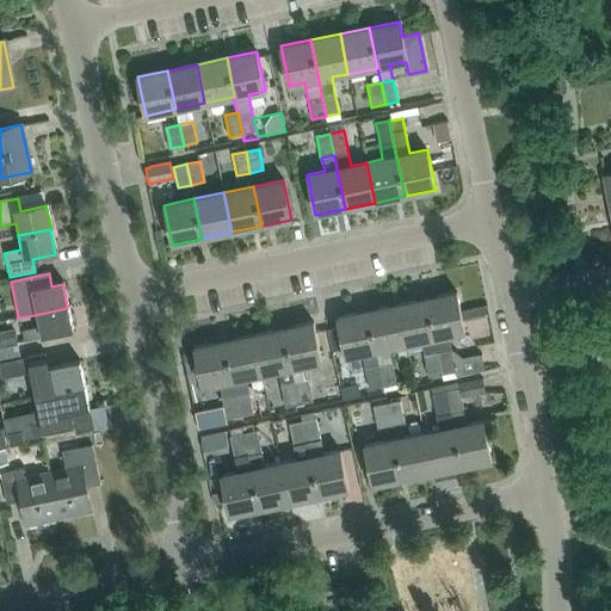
[(456,292),(425,298),(434,339),(442,375),(455,371),(448,335),(464,332),(456,292)]
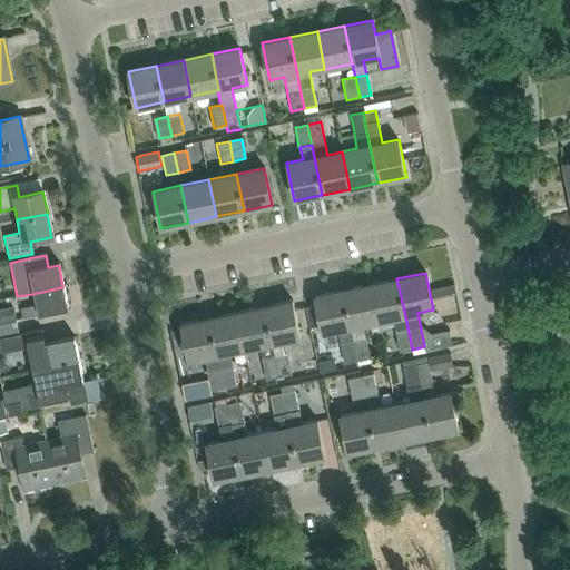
[(412,350),(405,316),(396,278),(370,284),(377,322),(392,318),(395,332),(395,333),(399,352),(412,350)]
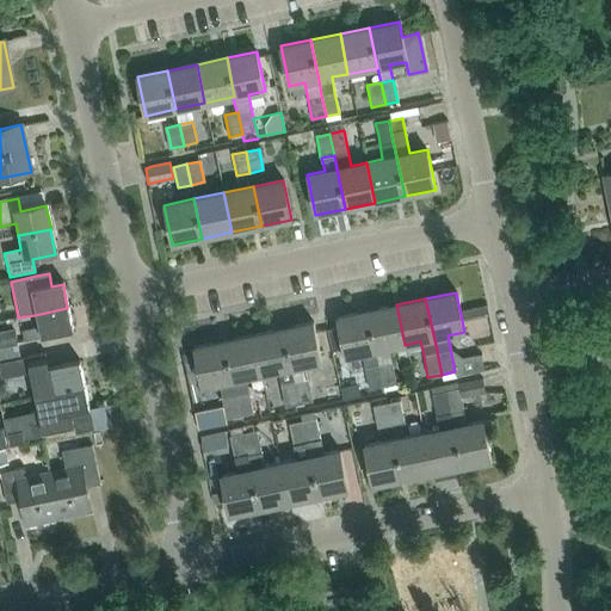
[(396,304),(366,312),(375,351),(389,349),(405,345),(396,304)]
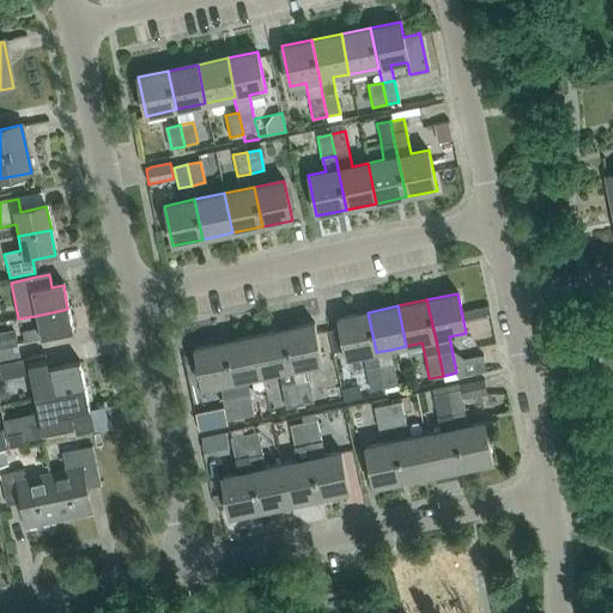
[(67,309),(35,316),(38,331),(22,334),(24,343),(72,333),(67,309)]
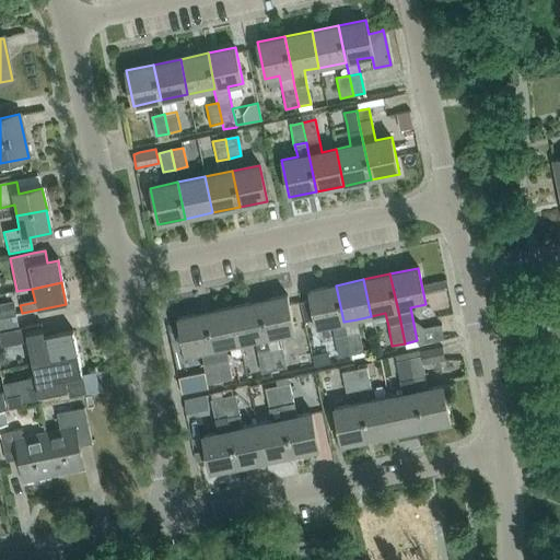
[(347,335),(343,322),(336,286),(308,291),(316,327),(331,324),(339,357),(351,354),(347,335)]
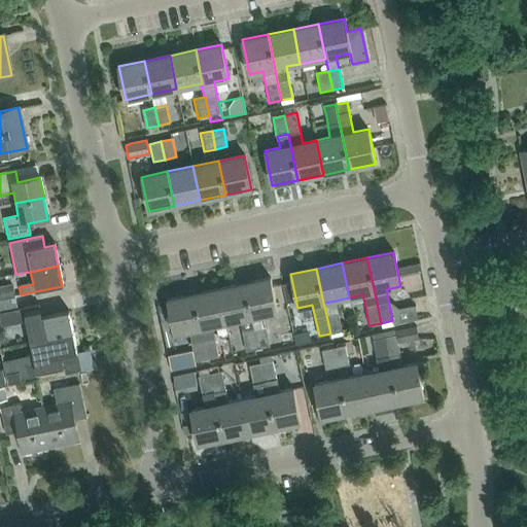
[(244,283),(251,318),(278,313),(271,278),(244,283)]
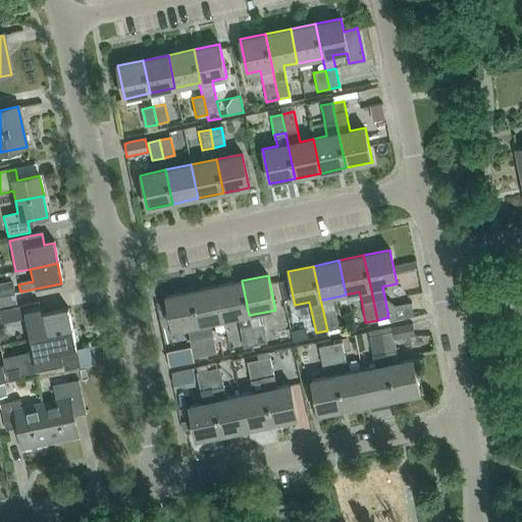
[(256,346),(252,328),(249,315),(242,280),(216,286),(223,320),(237,317),(240,330),(244,348),(256,346)]
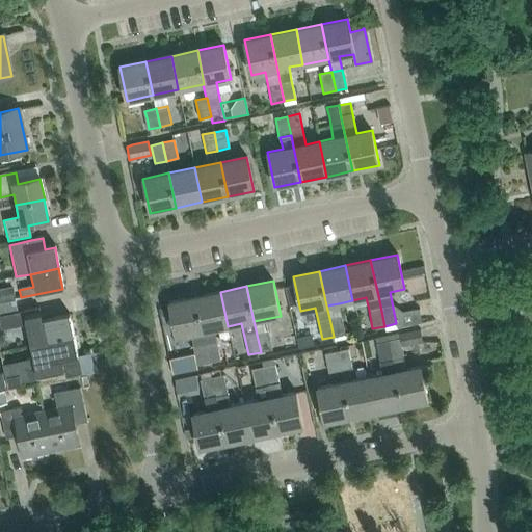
[(0,289),(0,313),(17,311),(12,290),(11,287),(0,289)]
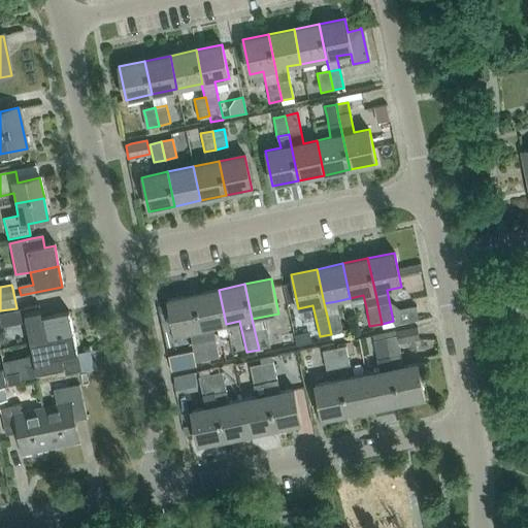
[(193,295),(200,330),(203,342),(207,360),(219,358),(215,339),(211,327),(226,324),(219,290),(193,295)]
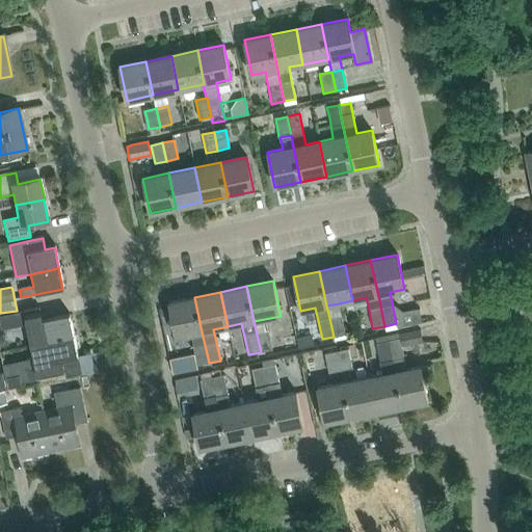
[(202,333),(194,297),(168,302),(176,338),(190,335),(196,366),(209,363),(205,345),(202,333)]
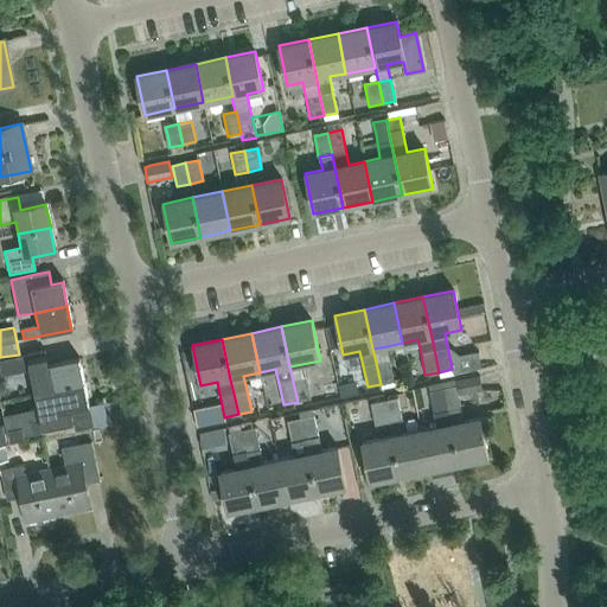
[(387,346),(372,349),(376,363),(389,359),(387,346)]
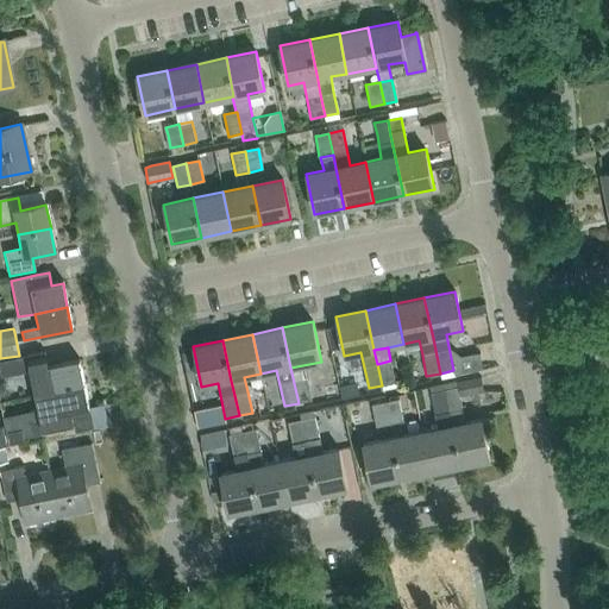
[(33,396),(83,385),(77,360),(46,368),(44,353),(0,362),(0,378),(29,372),(33,396)]
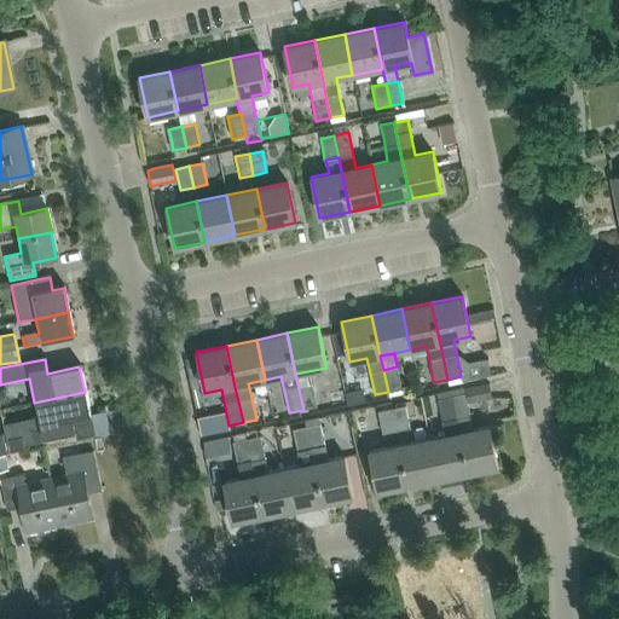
[(383,370),(388,392),(401,389),(397,366),(383,370)]
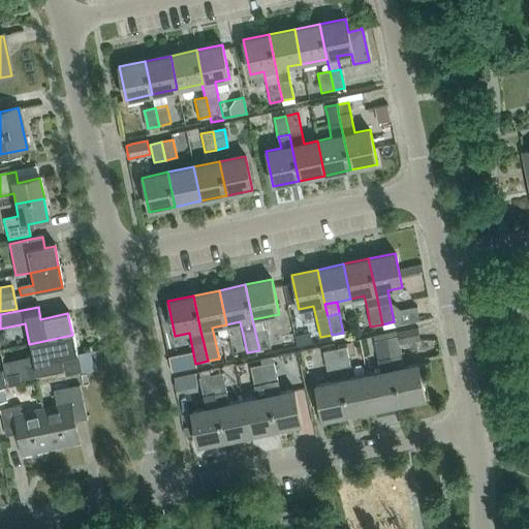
[(419,340),(417,328),(396,332),(397,337),(399,344),(419,340)]
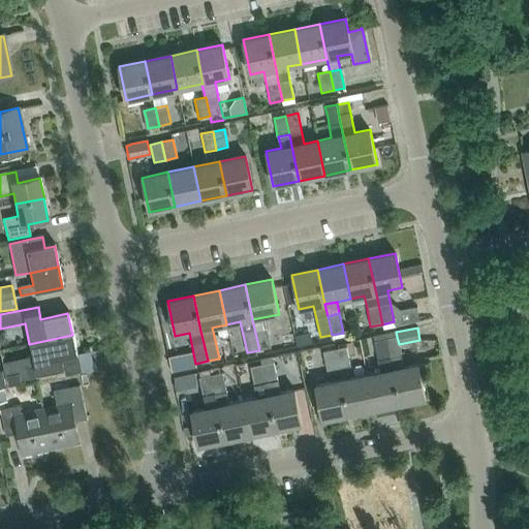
[(255,333),(259,350),(270,348),(266,330),(255,333)]
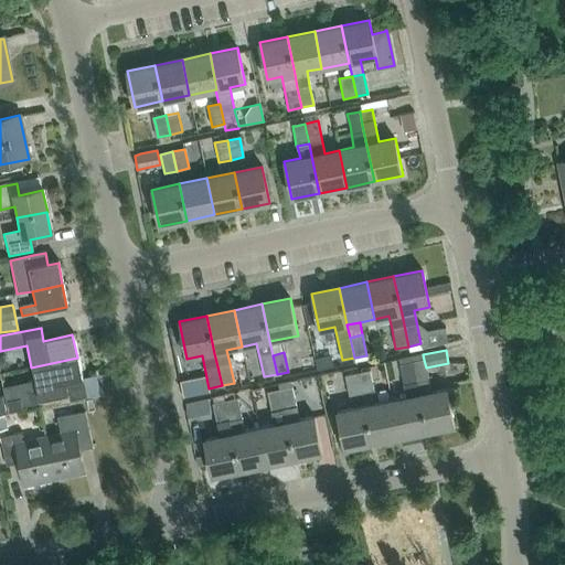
[(34,380),(2,386),(3,395),(4,401),(8,400),(20,397),(22,405),(30,404),(30,405),(67,397),(64,383),(82,380),(77,358),(31,368),(34,380)]
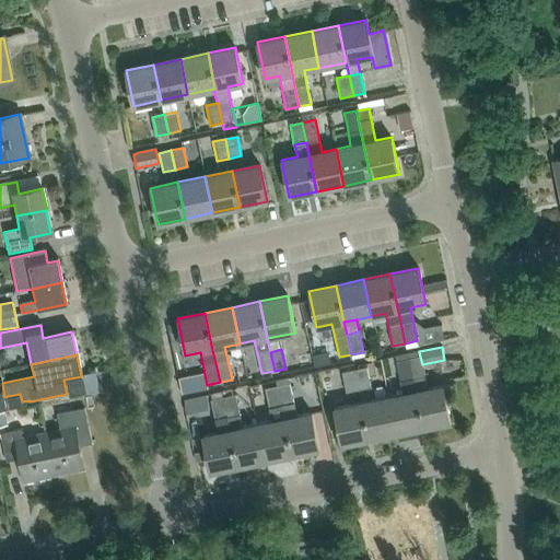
[(412,378),(422,429),(451,423),(443,385),(427,388),(424,376),(422,364),(420,357),(408,359),(412,378)]
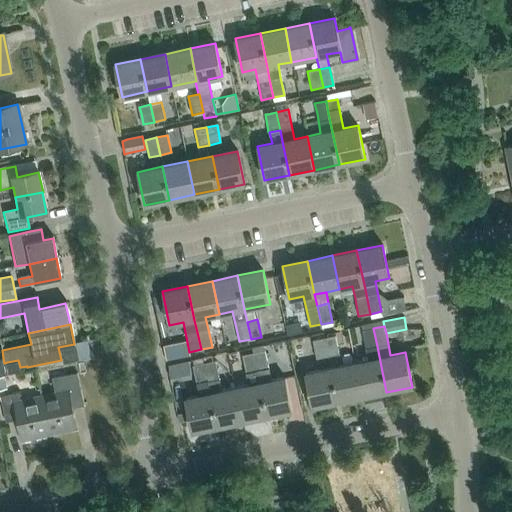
[(386,392),(377,346),(373,328),(361,330),(367,360),(355,363),(362,397),(386,392)]
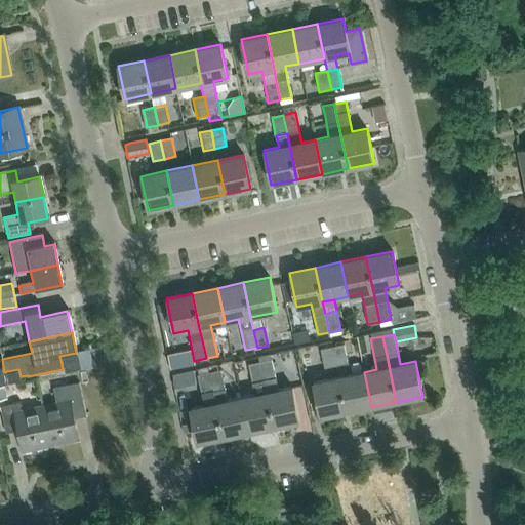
[(344,345),(331,348),(335,366),(348,364),(344,345)]
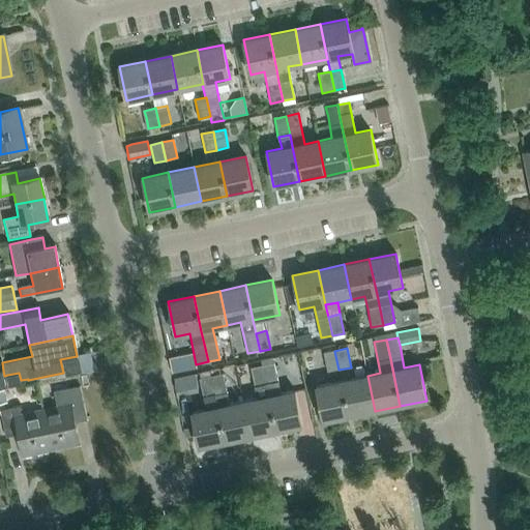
[(334,351),(323,353),(327,372),(339,370),(334,351)]
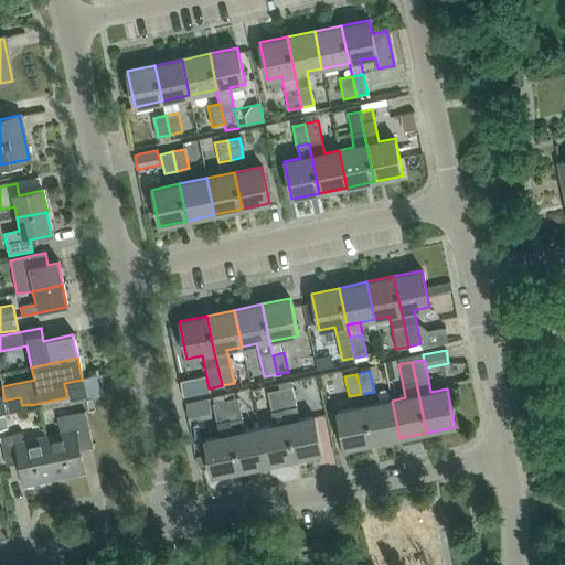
[(278,391),(283,411),(284,411),(295,408),(290,387),(278,391)]
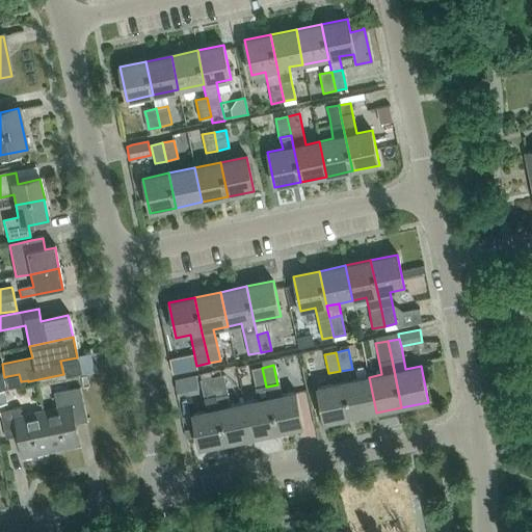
[(255,389),(266,387),(262,368),(250,370),(255,389)]
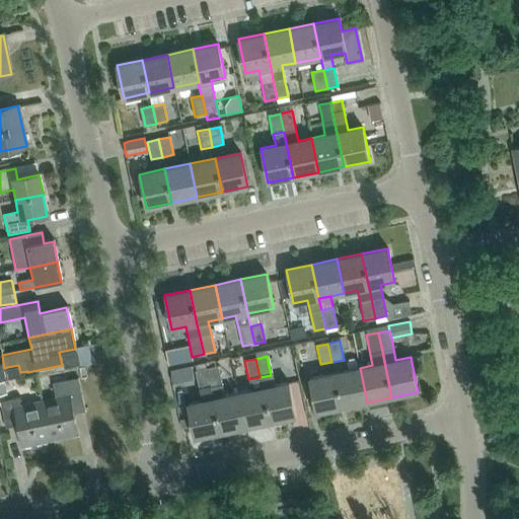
[(20,372),(18,365),(7,367),(9,378),(21,375),(20,372)]
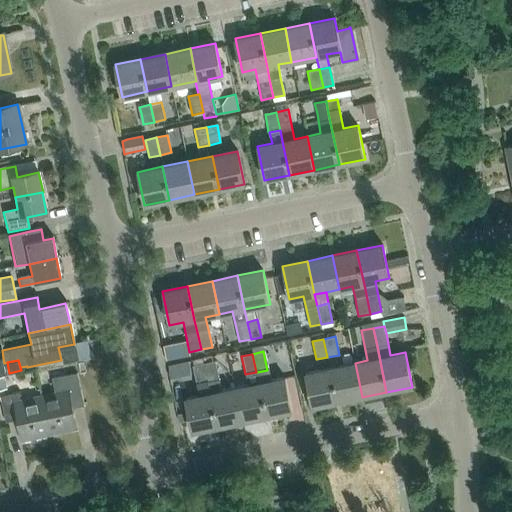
[(221,391),(218,380),(214,361),(203,364),(217,428),(242,422),(234,388),(221,391)]
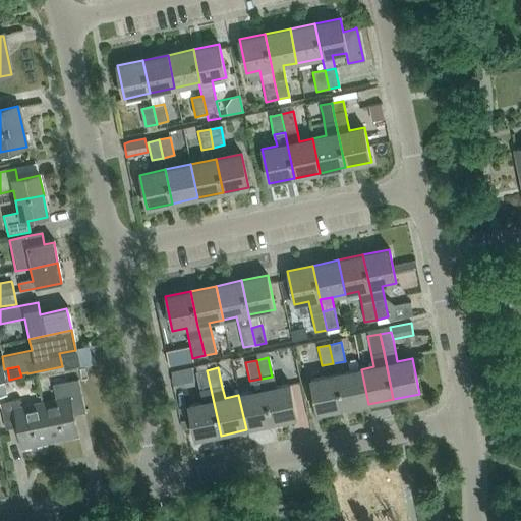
[(368,404),(361,369),(336,374),(343,409),(368,404)]
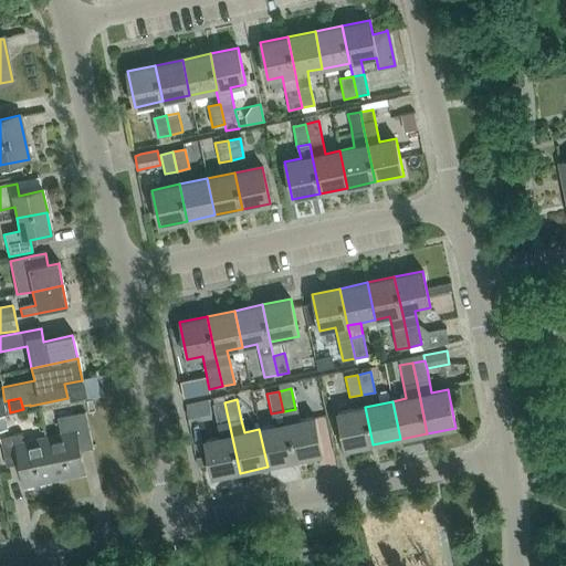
[(212,479),(240,473),(224,402),(213,405),(220,438),(205,441),(212,479)]
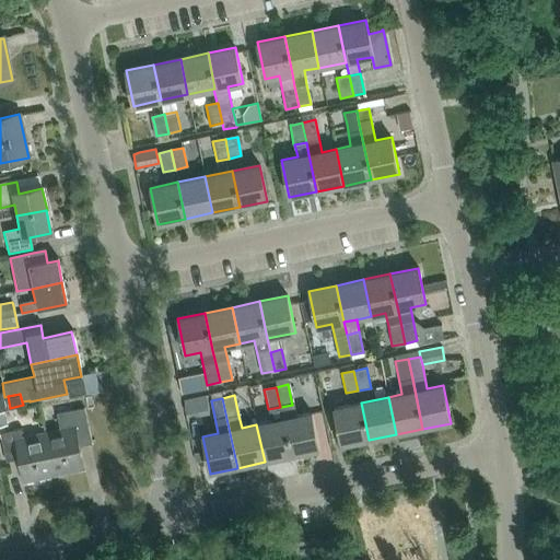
[(340,445),(369,440),(361,403),(348,406),(333,409),(340,445)]
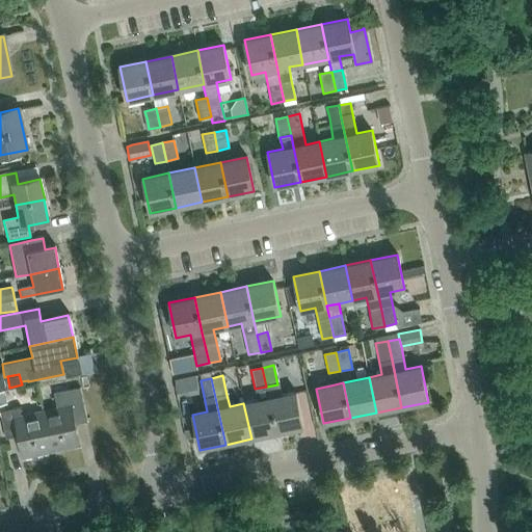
[(277,384),(267,387),(269,398),(276,433),(303,428),(295,393),(281,396),(277,384)]
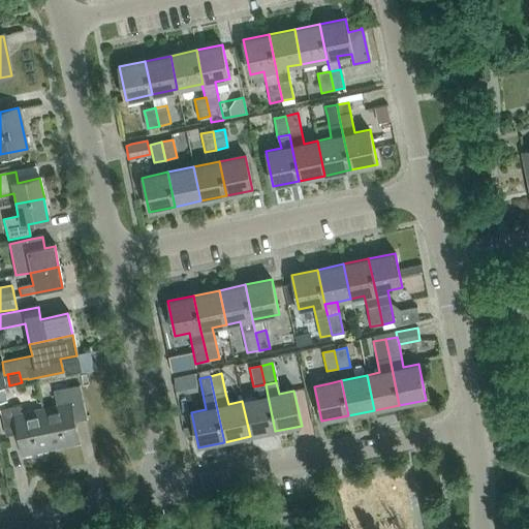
[(242,401),(250,436),(275,431),(268,396),(266,384),(265,384),(253,386),(256,398),(242,401)]
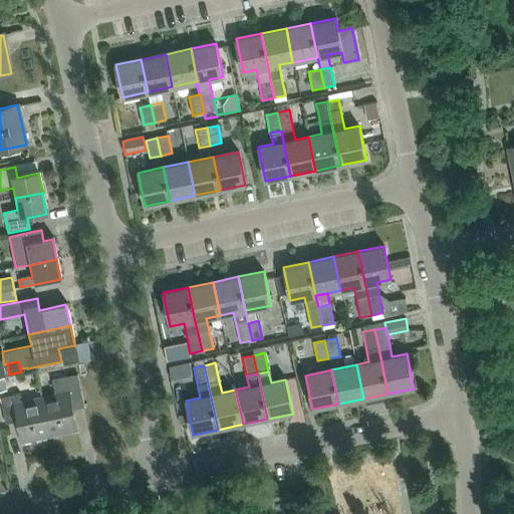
[(48,437),(76,431),(72,411),(83,409),(76,374),(51,380),(53,394),(40,397),(48,437)]
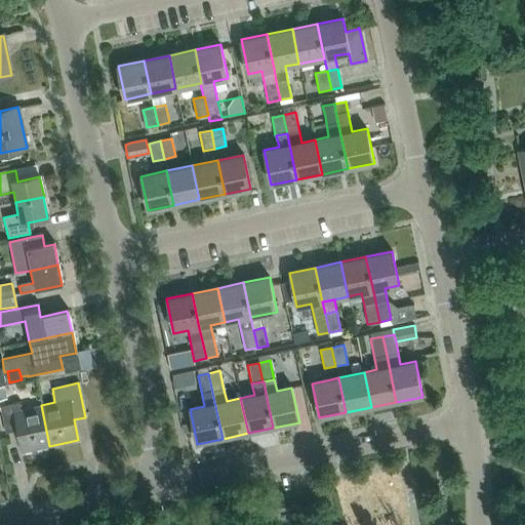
[(19,410),(17,404),(0,408),(6,434),(17,432),(22,452),(49,446),(41,405),(19,410)]
